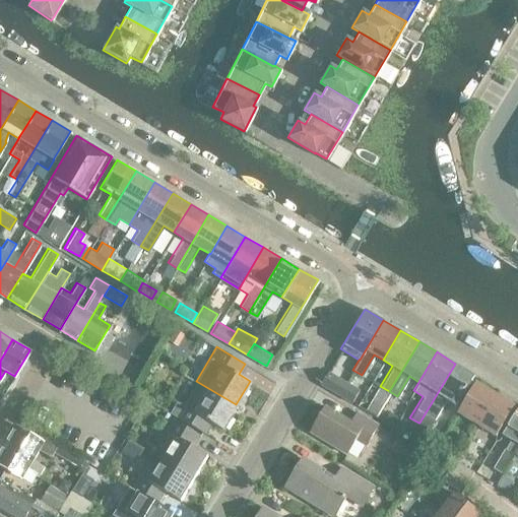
[(455,403),(472,374),(455,364),(419,423),(418,423),(416,425),(426,431),(446,398),(455,403)]
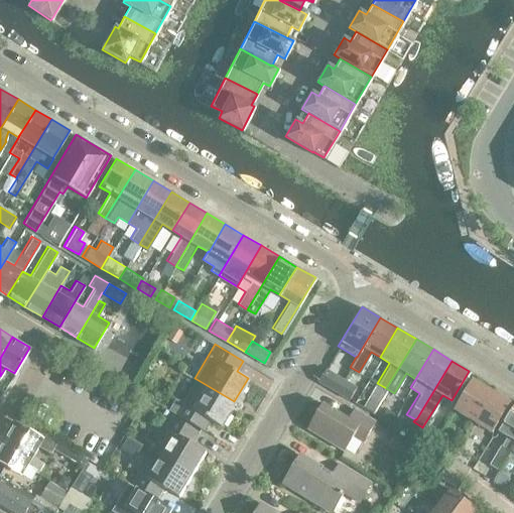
[(325,368),(317,380),(337,391),(344,379),(325,368)]
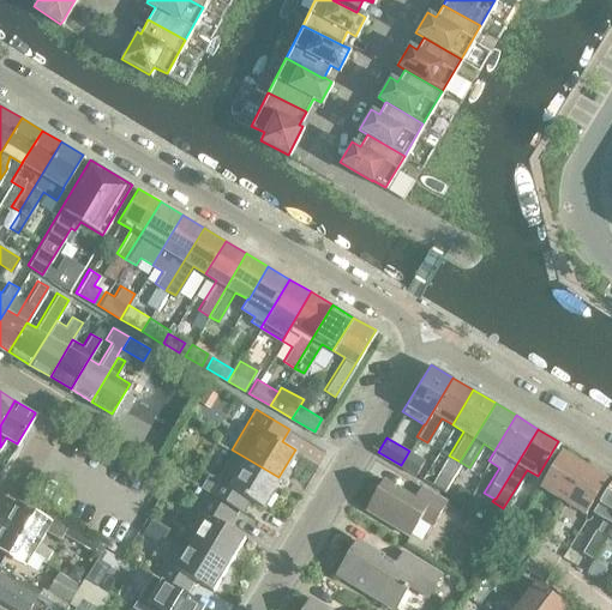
[(583,463),(559,448),(538,484),(562,499),(583,463)]
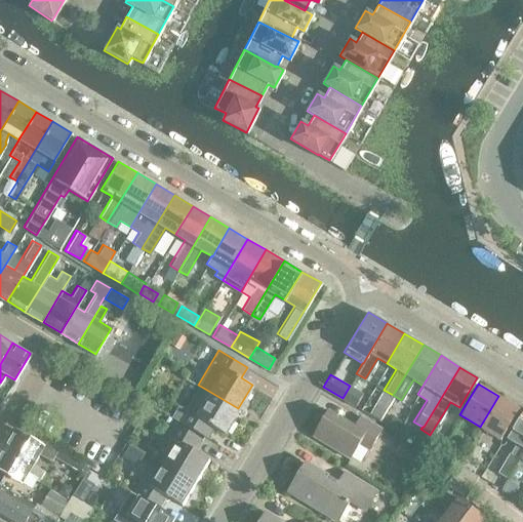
[(238,408),(198,385),(184,407),(176,403),(169,415),(205,436),(212,426),(224,433),(238,408)]
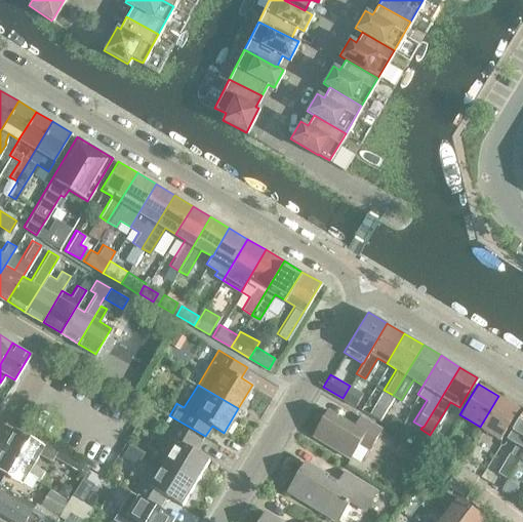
[(350,386),(343,398),(354,405),(361,393),(350,386)]
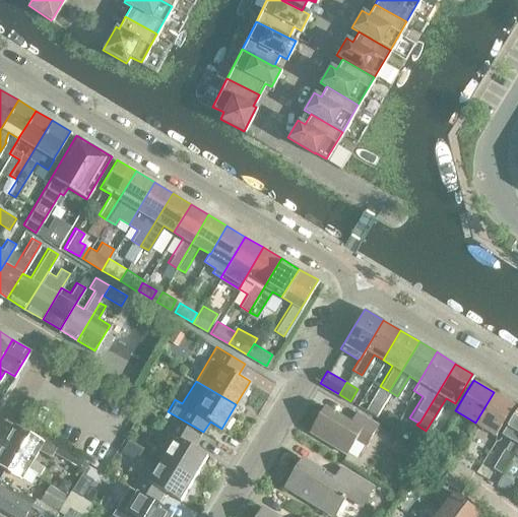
[(513,404),(494,392),(475,423),(495,434),(513,404)]
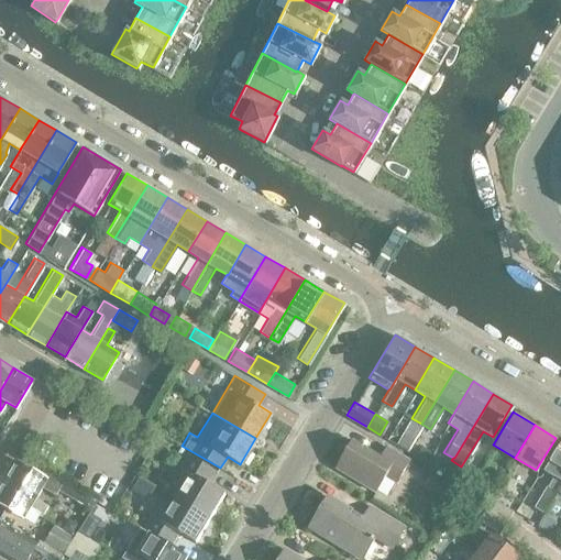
[(398,429),(392,440),(405,449),(411,437),(398,429)]
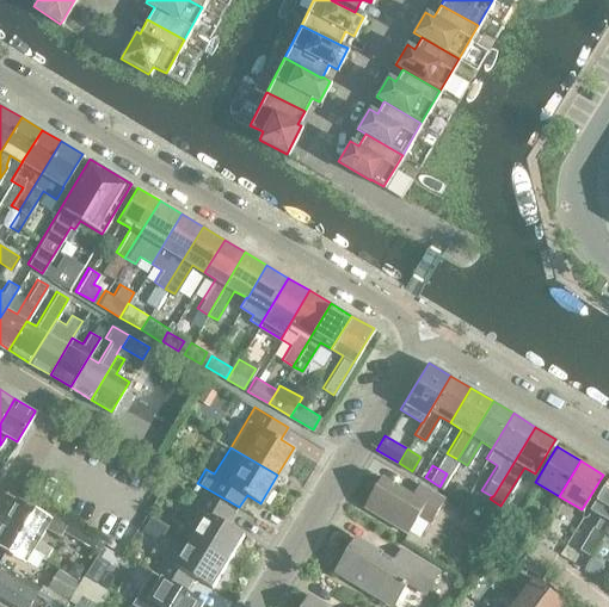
[(590,555),(604,532),(608,522),(608,474),(589,508),(600,514),(592,525),(578,547),(590,555)]
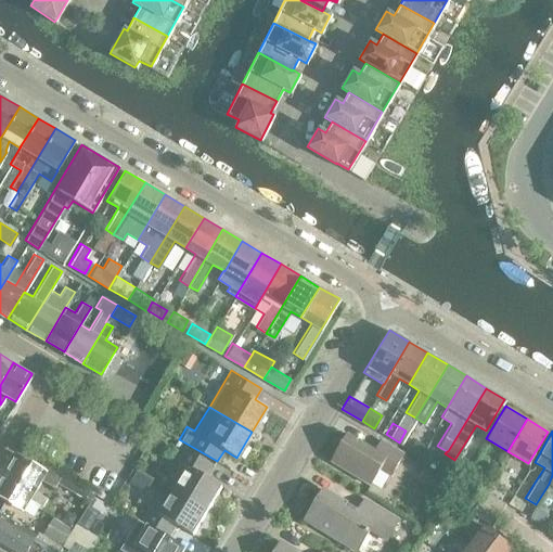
[(388,474),(401,452),(402,451),(380,438),(372,449),(345,433),(330,460),(368,484),(377,467),(388,474)]
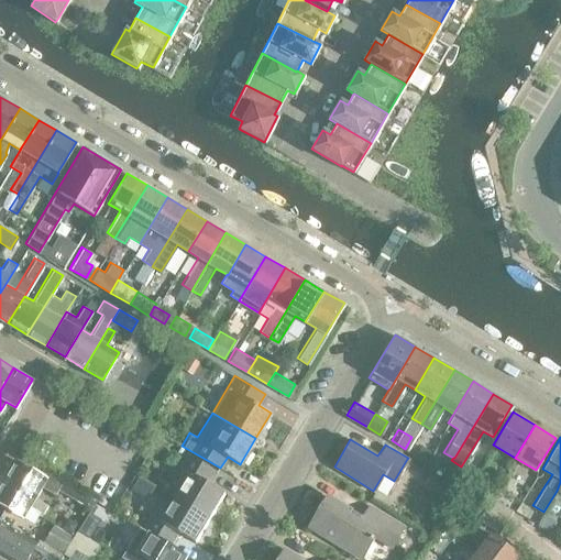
[(409,452),(425,461),(430,451),(416,442),(409,452)]
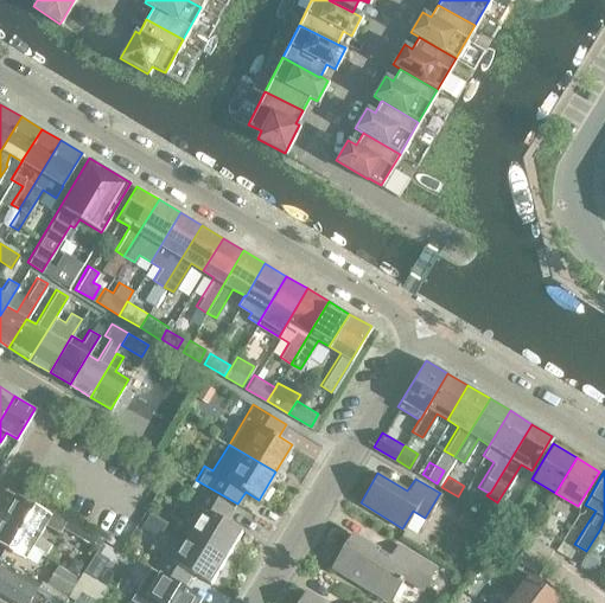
[(188,534),(224,556),(241,530),(228,523),(227,515),(233,506),(201,487),(191,502),(203,510),(188,534)]
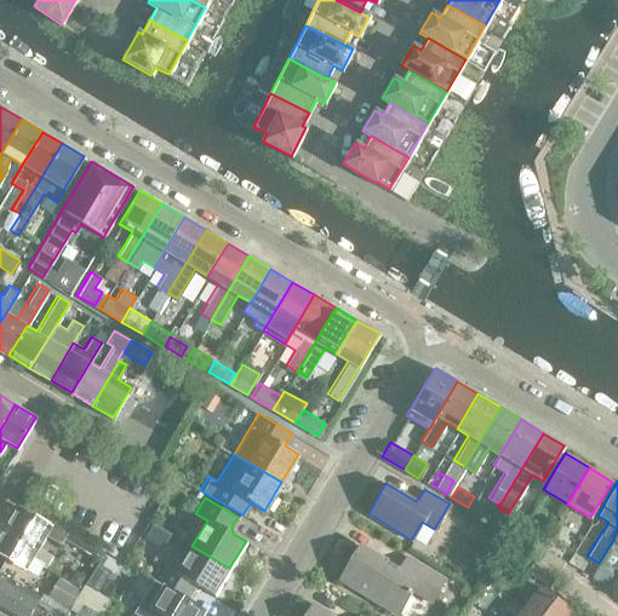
[(17,504),(4,527),(38,546),(45,534),(59,542),(69,525),(51,514),(46,522),(17,504)]
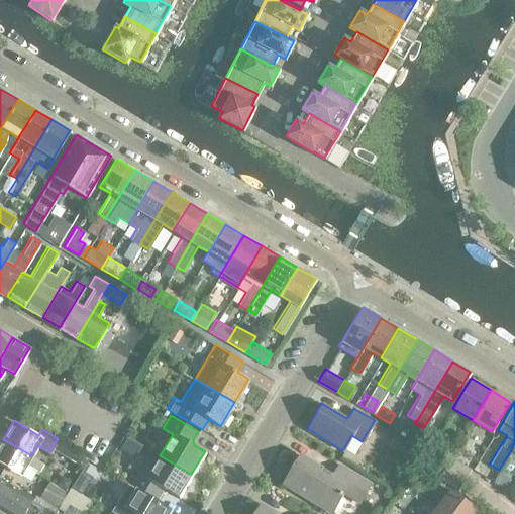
[(125,434),(120,446),(137,453),(142,441),(125,434)]
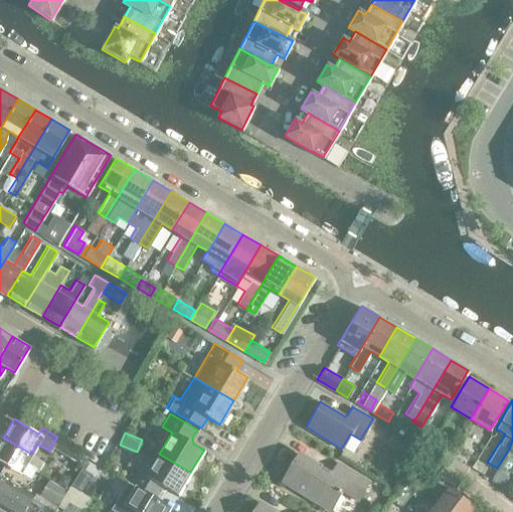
[(61,436),(55,444),(77,460),(83,452),(61,436)]
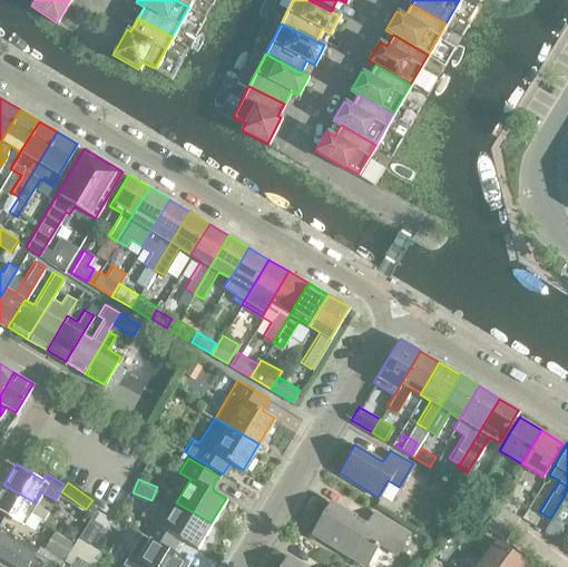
[(41,521),(46,514),(48,510),(41,507),(35,502),(3,485),(0,490),(0,509),(22,524),(29,515),(41,521)]
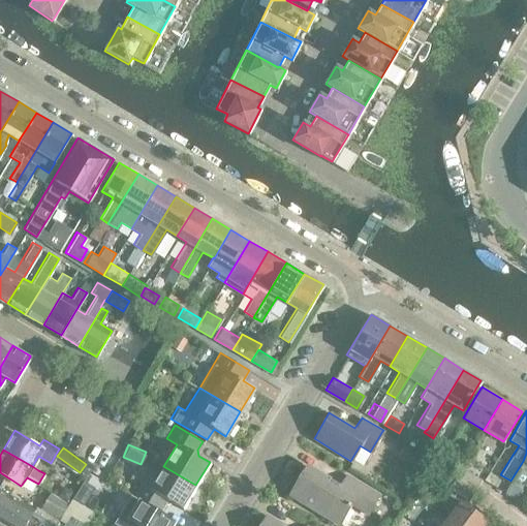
[(366,513),(378,493),(345,473),(339,485),(306,464),(288,493),(338,524),(350,503),(366,513)]
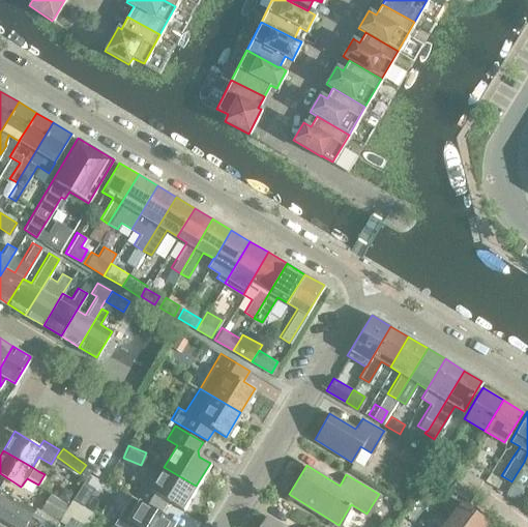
[(196,486),(164,467),(151,489),(141,482),(133,496),(160,514),(166,504),(172,502),(182,508),(196,486)]
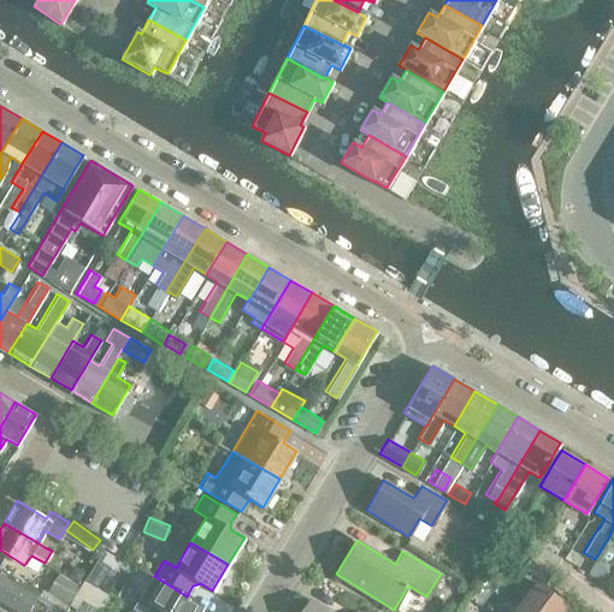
[(537,542),(530,554),(553,569),(560,556),(537,542)]
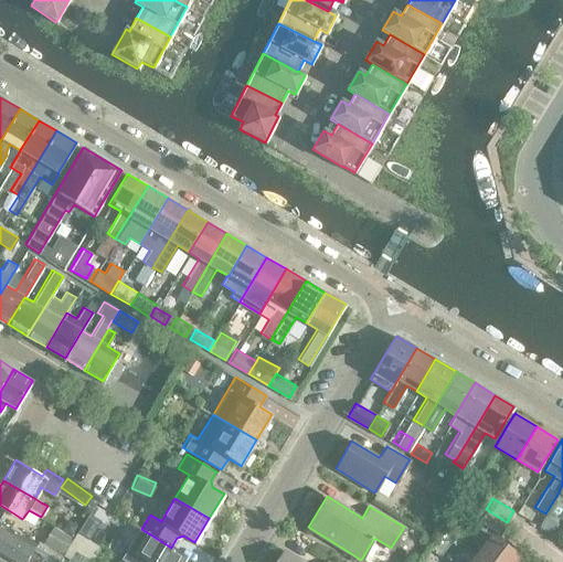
[(478,521),(481,522),(499,533),(507,522),(486,509),(478,521)]
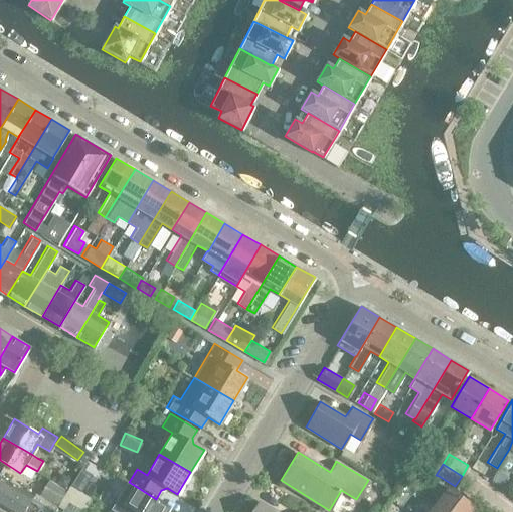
[(91,473),(79,467),(69,484),(80,491),(91,473)]
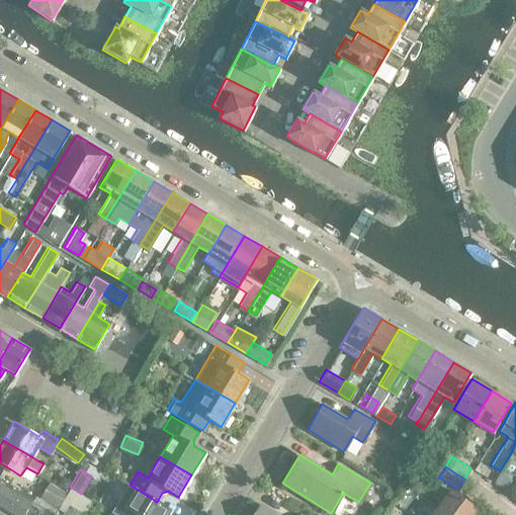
[(507,475),(500,470),(496,477),(493,481),(506,489),(513,479),(507,475)]
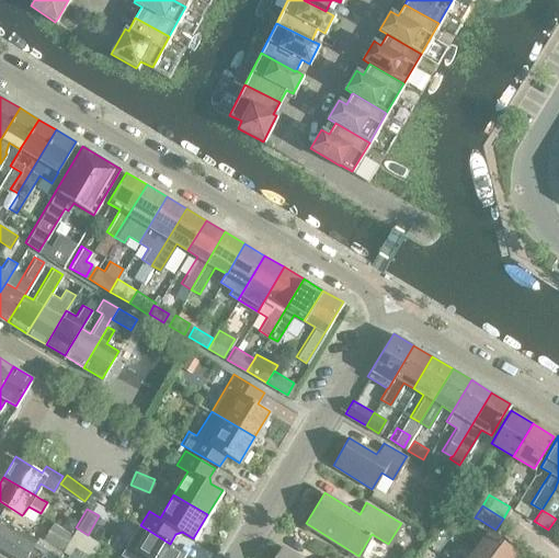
[(64,517),(60,524),(70,530),(76,520),(70,516),(64,517)]
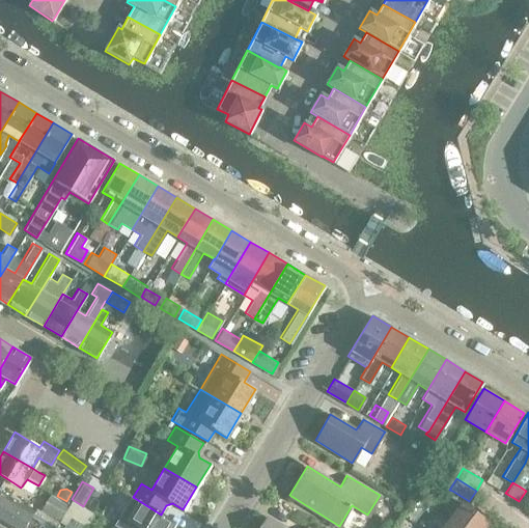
[(55,527),(58,522),(58,521),(34,506),(36,503),(20,493),(16,500),(0,490),(0,524),(6,527),(54,527),(55,527)]
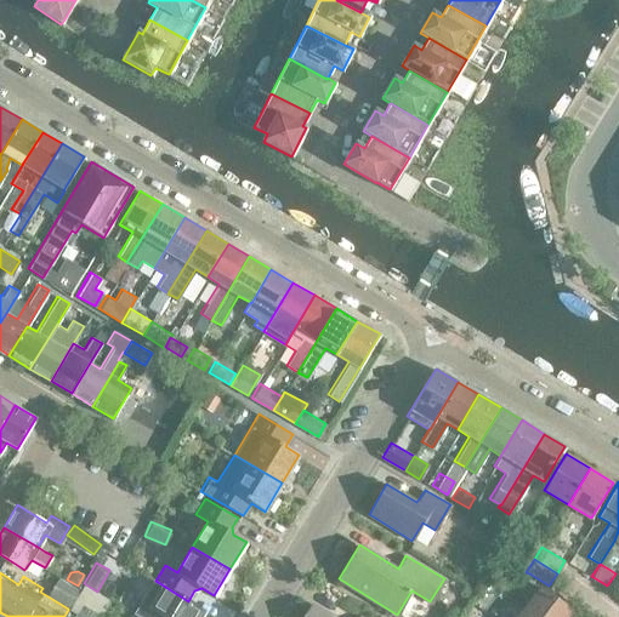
[(68,607),(78,589),(57,577),(47,594),(68,607)]
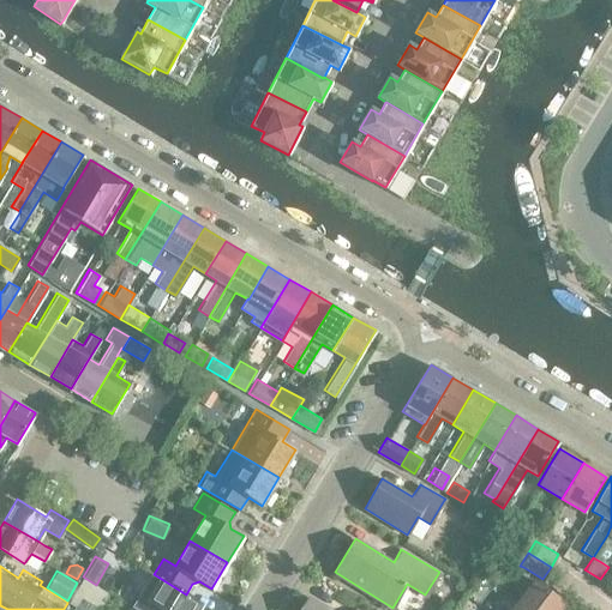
[(151,573),(131,605),(138,609),(198,609),(203,604),(186,595),(154,574),(151,573)]
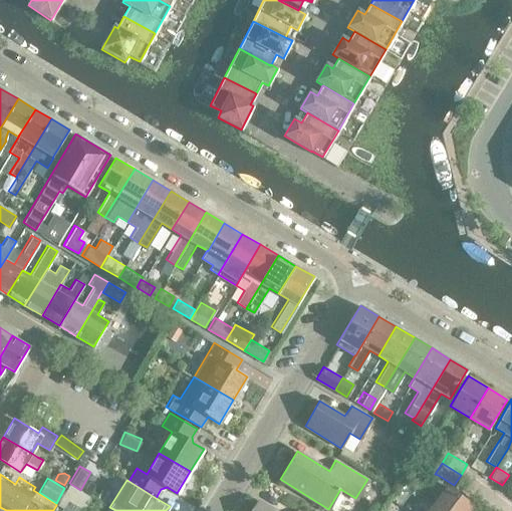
[(433,504),(441,510),(470,510),(474,506),(447,486),(433,504)]
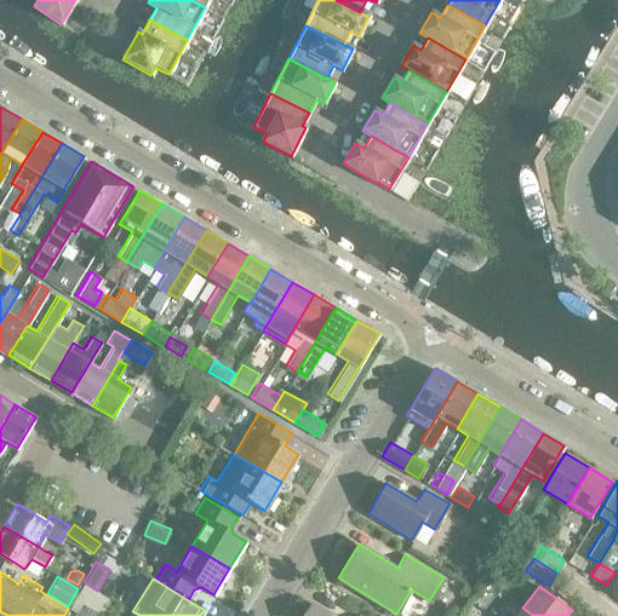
[(83,603),(76,614),(74,615),(97,615),(99,612),(83,603)]
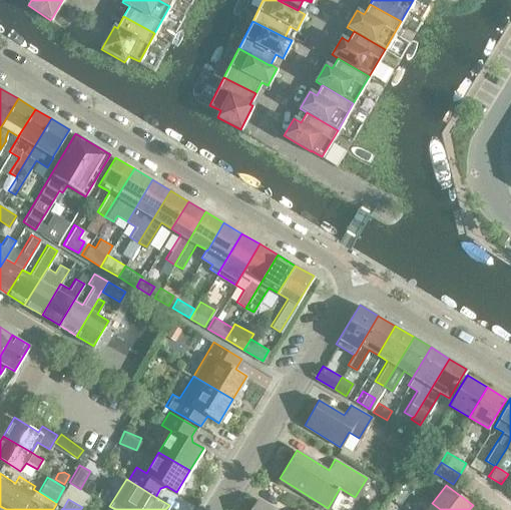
[(299,509),(297,509),(295,509),(276,509),(258,499),(250,509),(299,509)]
